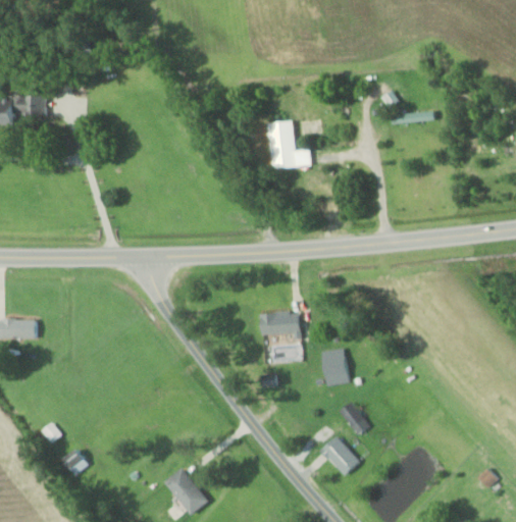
[(41,97),(0,95),(0,124),(18,125),(19,116),(40,116),(41,97)]
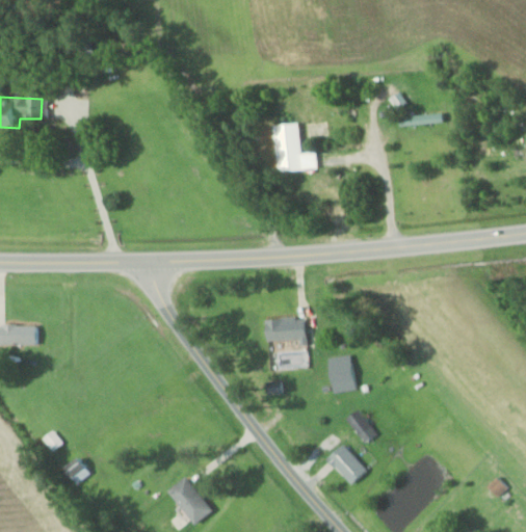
[(395,127),(442,123),(441,113),(394,117),(395,127)]
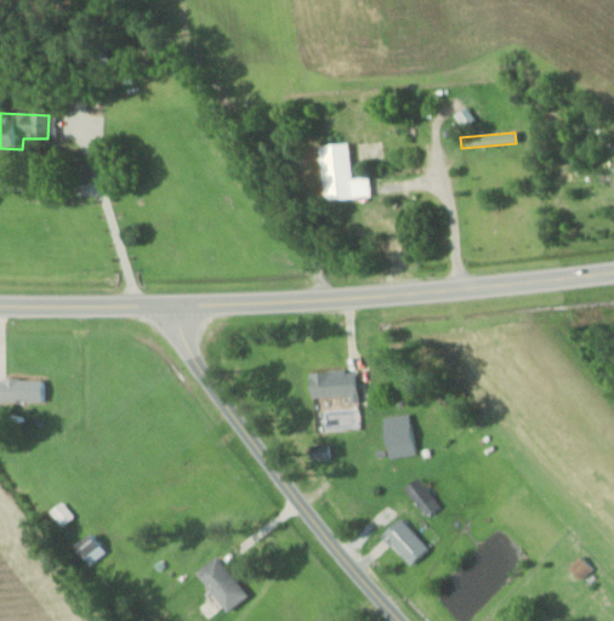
[(368,178),(351,180),(348,144),(319,147),(323,200),(369,197),(368,178)]
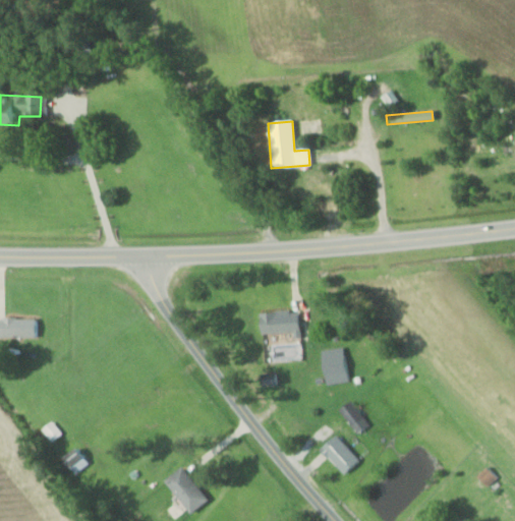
[(300,311),(260,312),(261,334),(300,332),(300,311)]
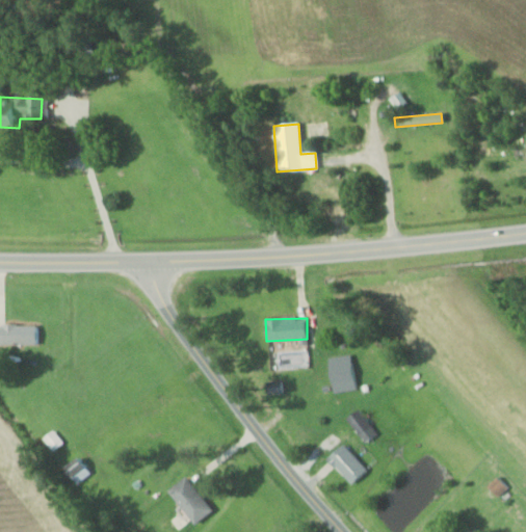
[(36,325),(0,324),(0,345),(36,345),(36,325)]
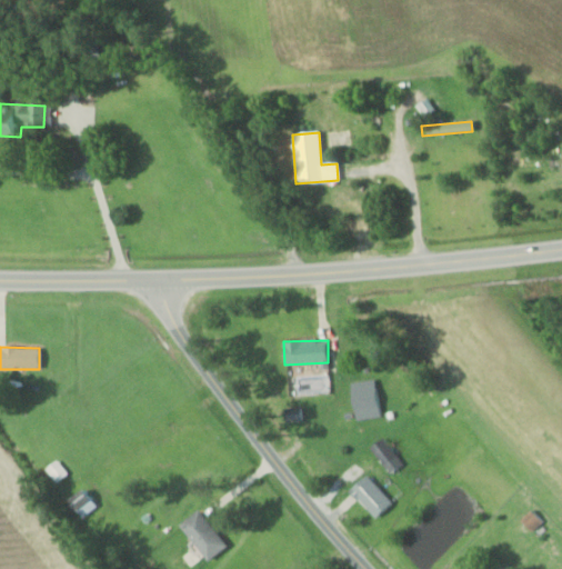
[(380,407),(373,379),(349,385),(355,412),(380,407)]
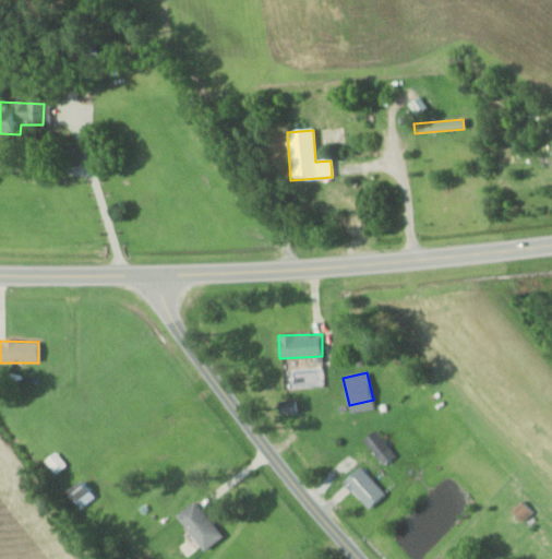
[(360,439),(380,466),(393,456),(373,430),(360,439)]
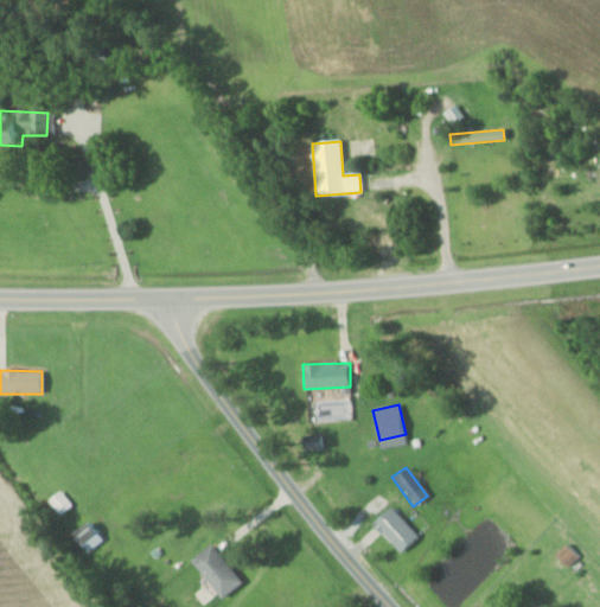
[(400,553),(417,535),(389,508),(371,524),(400,553)]
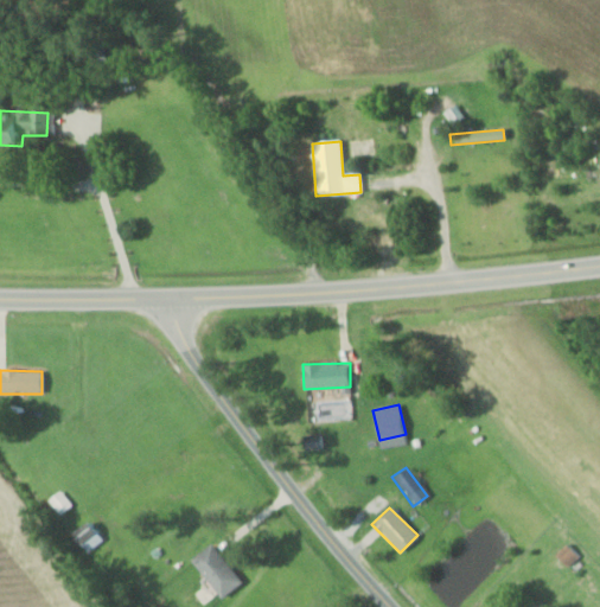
[(102,538),(91,521),(75,532),(85,549),(102,538)]
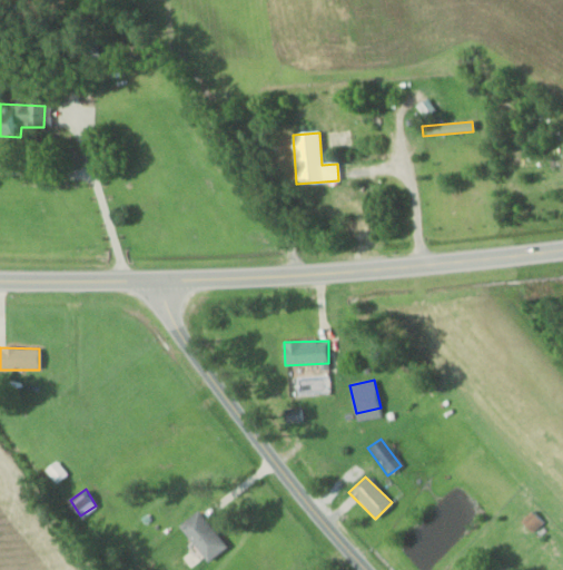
[(227,547),(199,509),(180,523),(208,561),(227,547)]
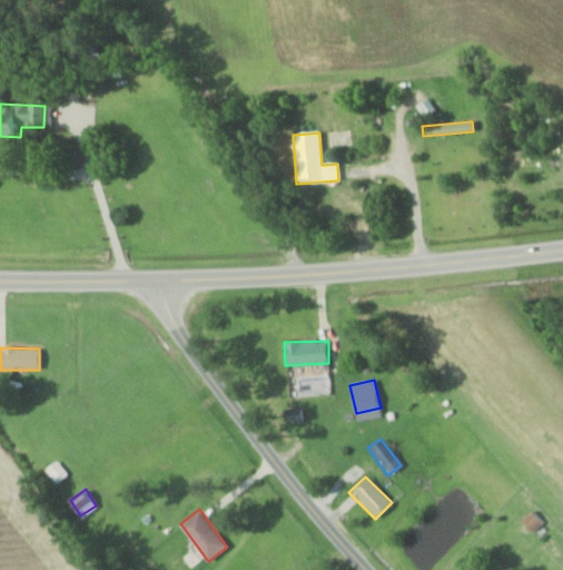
[(527,532),(541,523),(532,510),(519,518),(527,532)]
